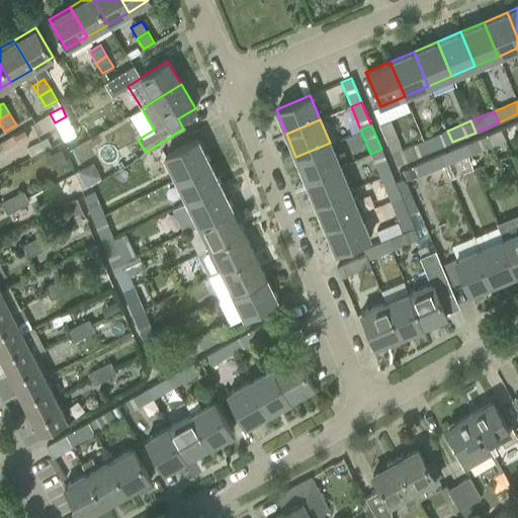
[(468,155),(505,140),(501,130),(463,145),(468,155)]
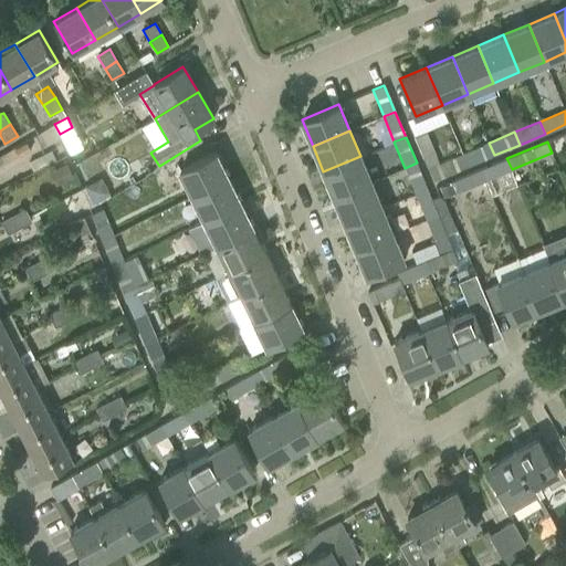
[(31,150),(27,143),(16,149),(20,157),(31,150)]
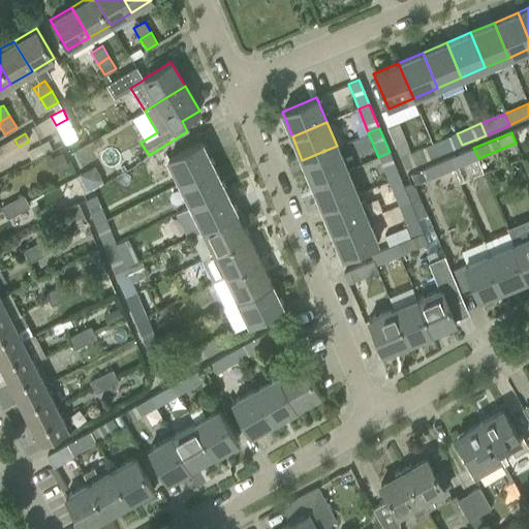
[(457,133),(433,144),(437,155),(462,145),(457,133)]
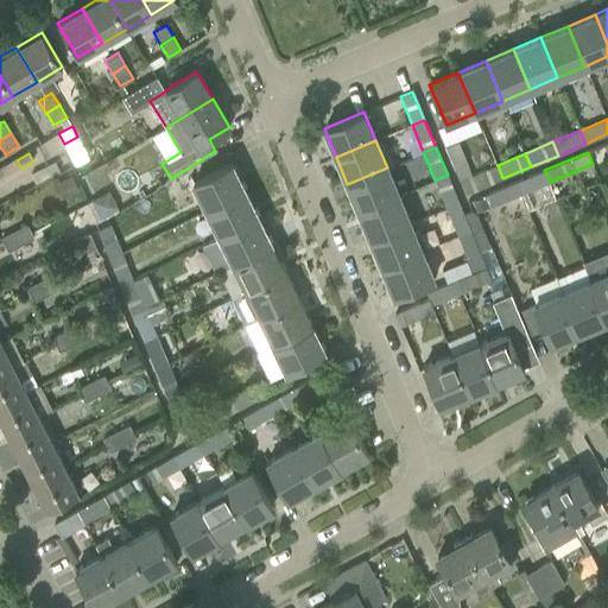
[(55,162),(31,175),(36,184),(61,172),(55,162)]
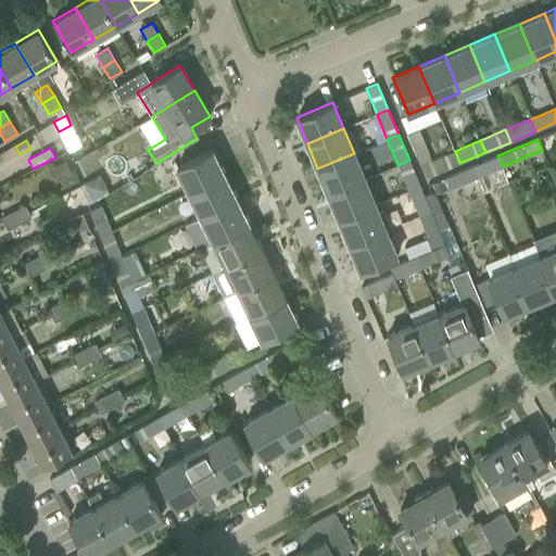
[(188,192),(224,175),(212,149),(176,166),(188,192)]
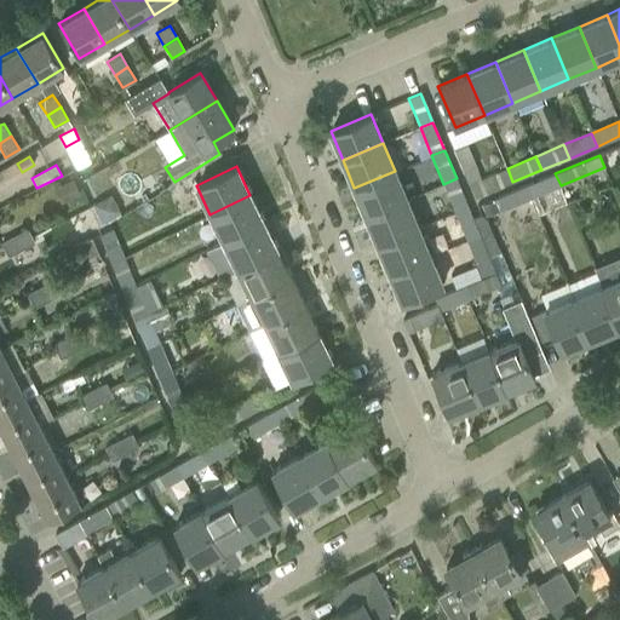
[(475,197),(512,182),(507,168),(469,183),(475,197)]
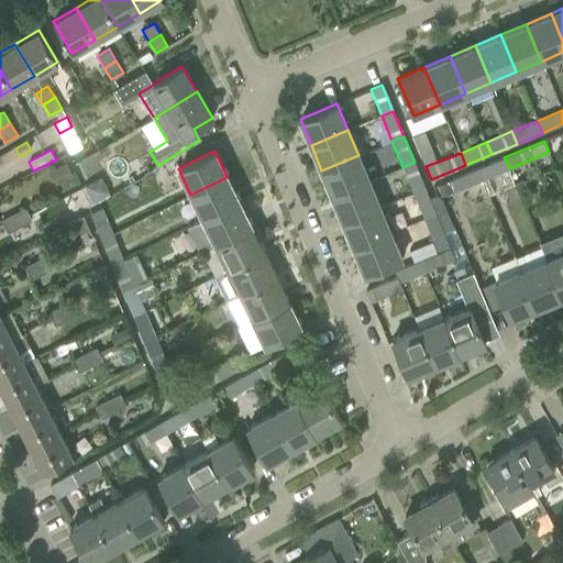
[(321,170),(332,196),(368,180),(359,155),(321,170)]
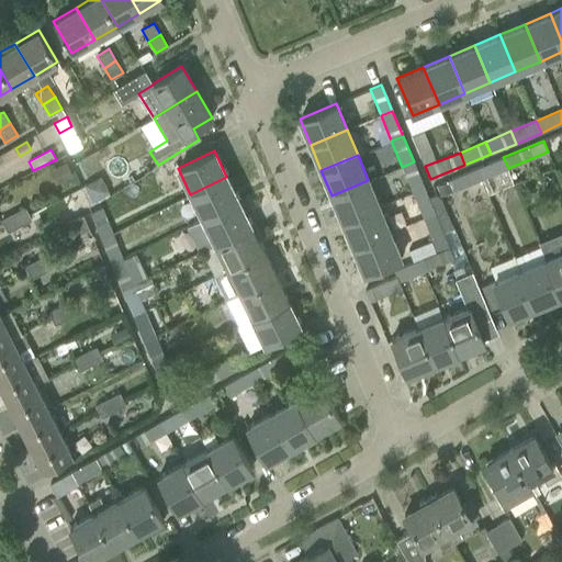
[(508,168),(503,157),(476,168),(482,180),(508,168)]
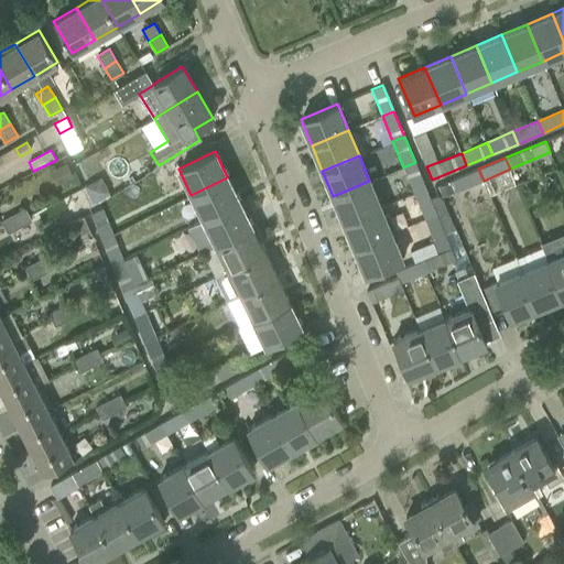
[(403,167),(413,193),(426,188),(415,162),(403,167)]
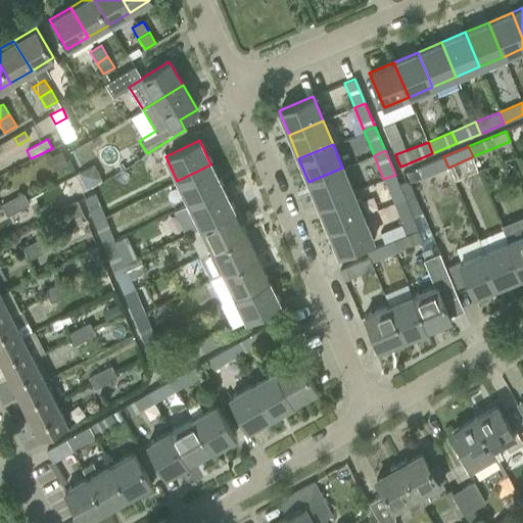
[(448,168),(443,156),(419,167),(424,177),(448,168)]
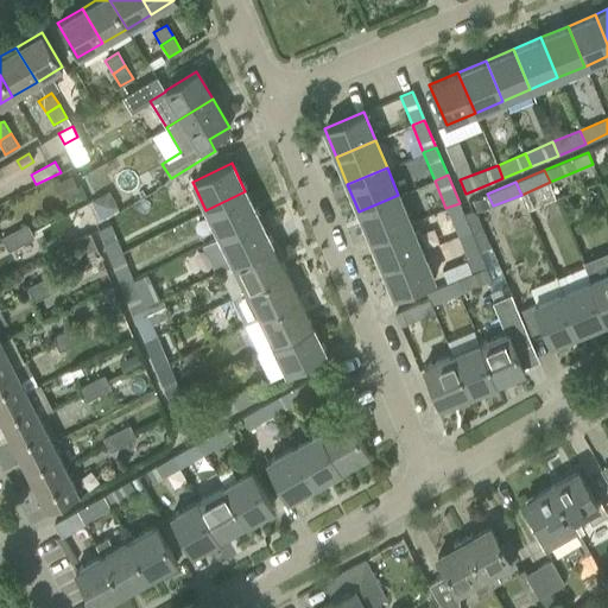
[(109,191),(88,203),(99,222),(120,210),(109,191)]
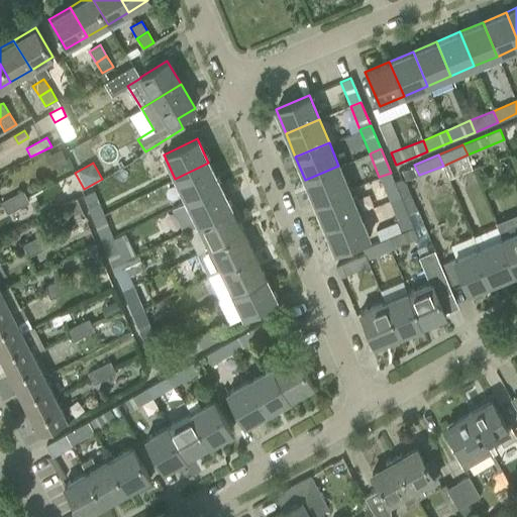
[(219,185),(208,163),(175,179),(186,201),(219,185)]
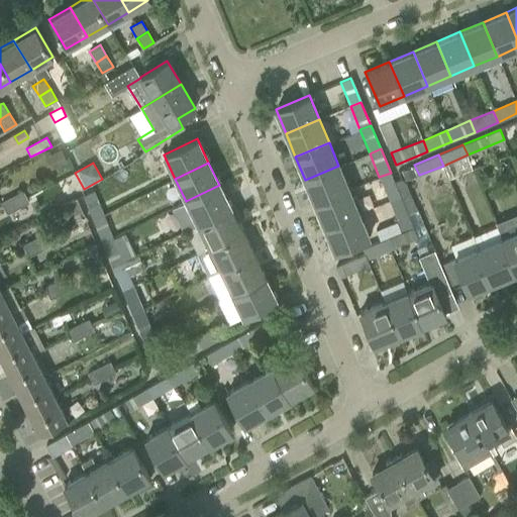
[(348,190),(338,166),(305,180),(315,204),(348,190)]
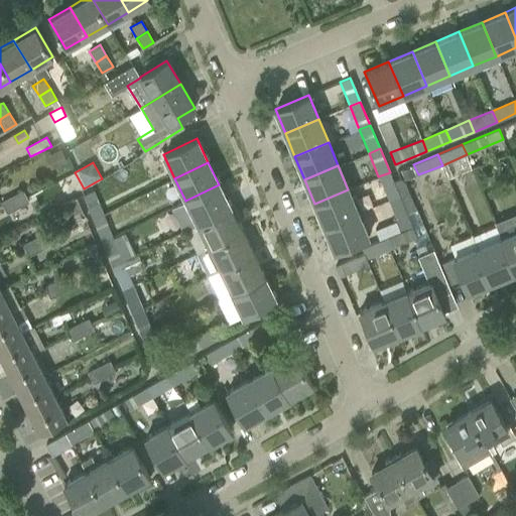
[(390,172),(378,176),(388,201),(399,197),(398,191),(393,180),(390,172)]
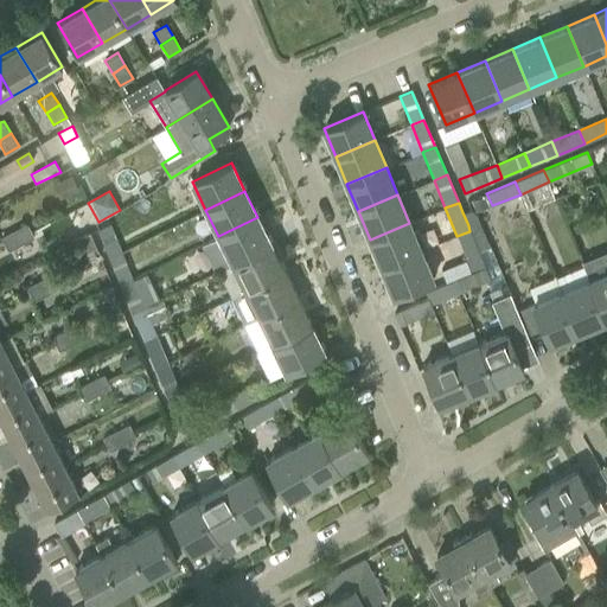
[(471,210),(462,212),(468,225),(470,231),(479,251),(490,247),(477,216),(471,210)]
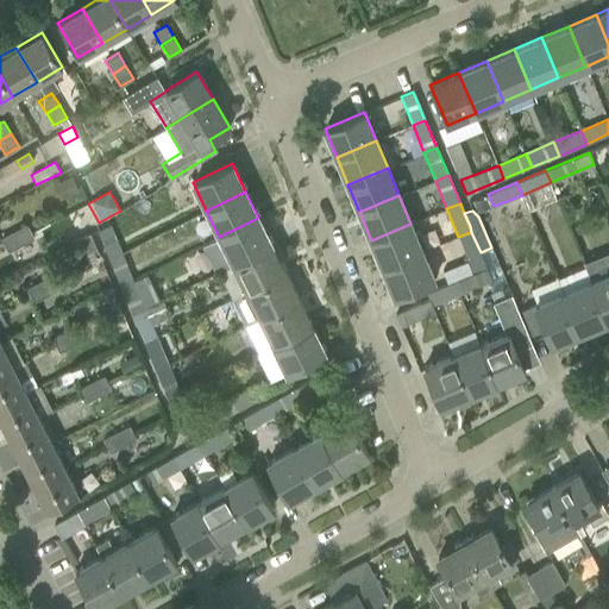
[(271,245),(258,218),(219,237),(201,246),(214,272),(233,264),(271,245)]
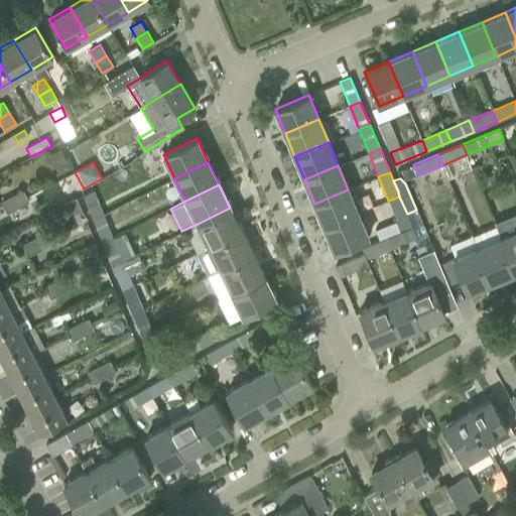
[(93,186),(82,191),(91,215),(102,210),(93,186)]
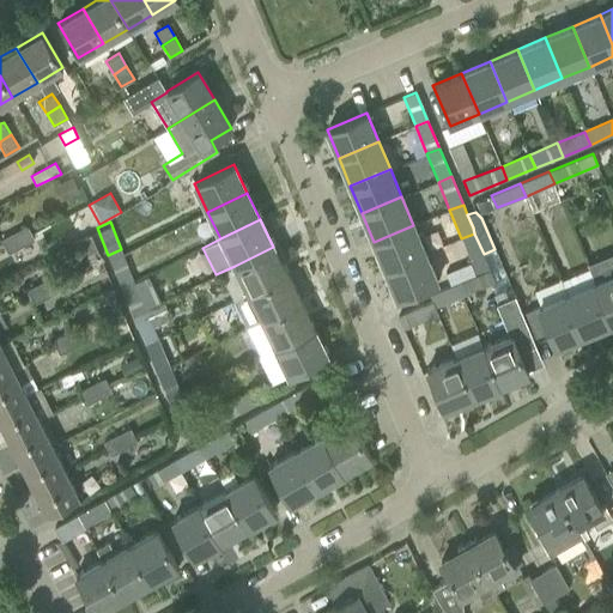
[(425,253),(413,225),(374,242),(384,269),(425,253)]
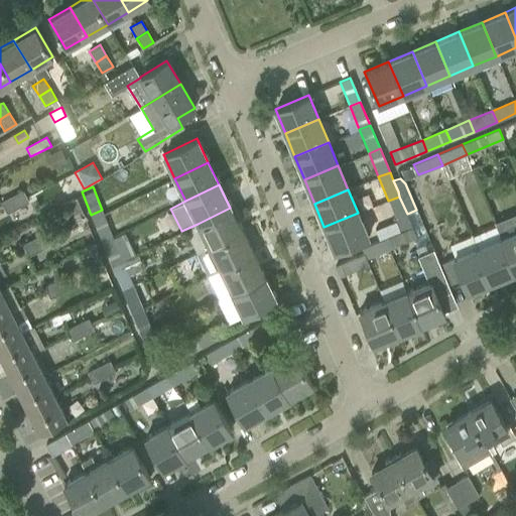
[(17,208),(28,202),(23,190),(11,197),(17,208)]
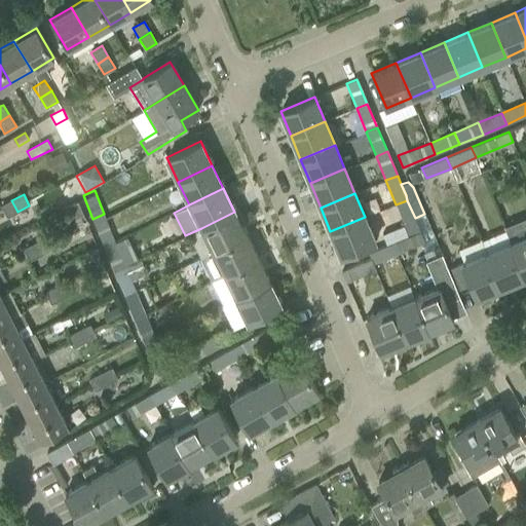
[(6,217),(17,212),(11,200),(0,205),(6,217)]
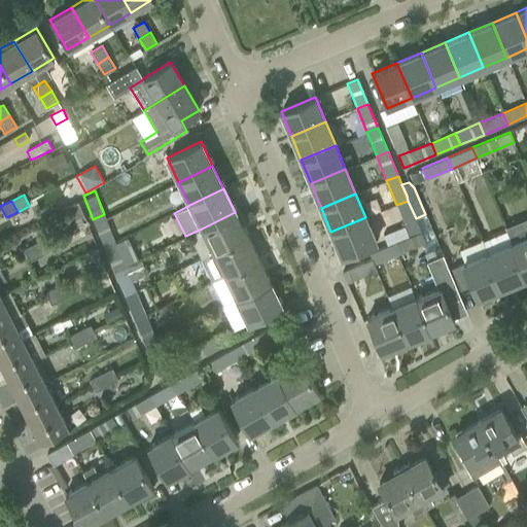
[(422,233),(416,218),(408,201),(396,205),(405,225),(397,229),(401,240),(422,233)]
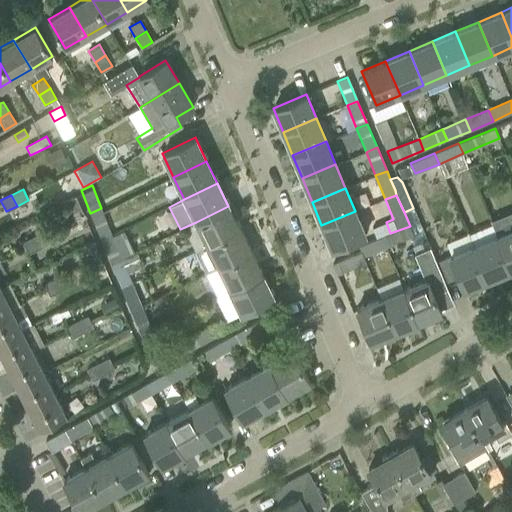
[(240,228),(228,206),(196,222),(207,244),(240,228)]
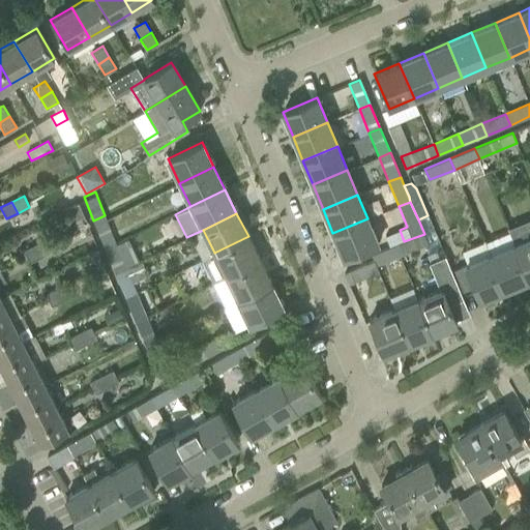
[(116,242),(105,215),(93,221),(105,247),(116,242)]
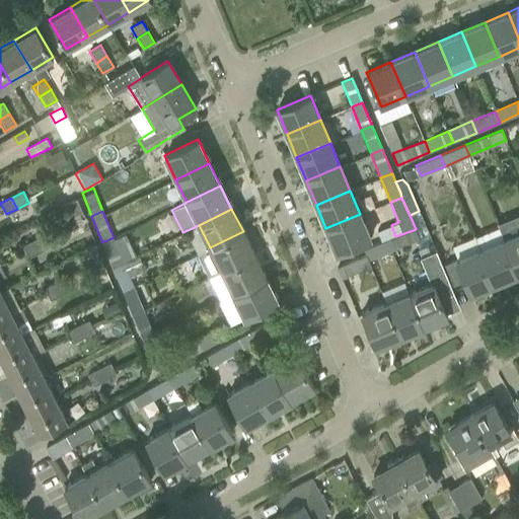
[(370,238),(360,214),(325,228),(336,252),(370,238)]
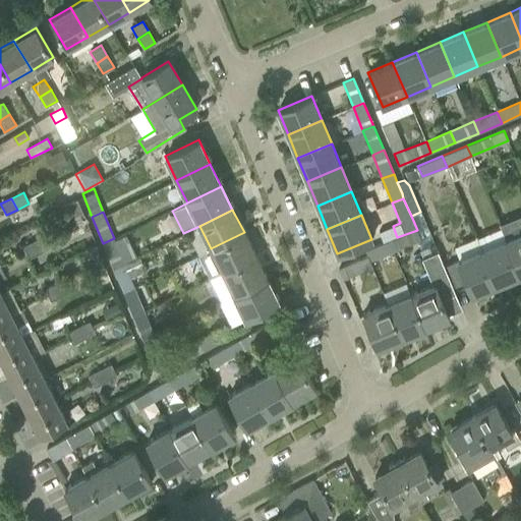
[(421,240),(417,230),(397,237),(389,241),(394,251),(421,240)]
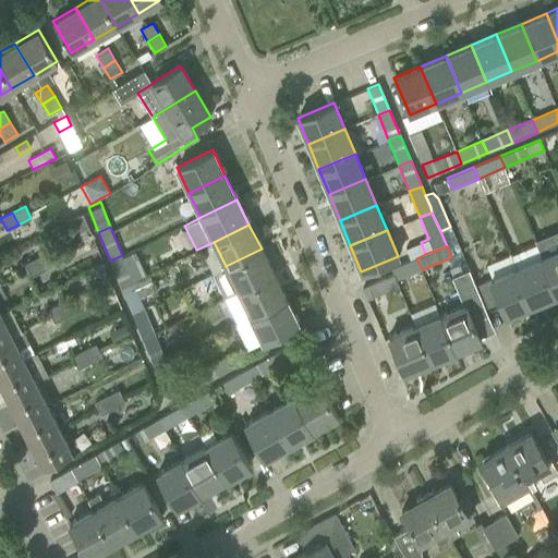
[(274,274),(262,249),(226,266),(238,291),(274,274)]
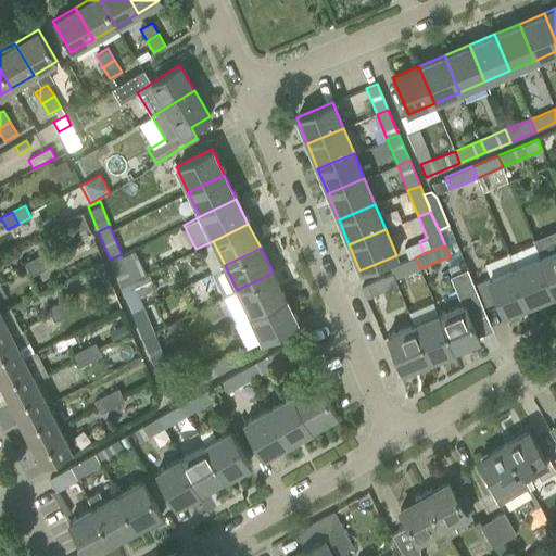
[(555,291),(555,249),(539,256),(554,293),(555,291)]
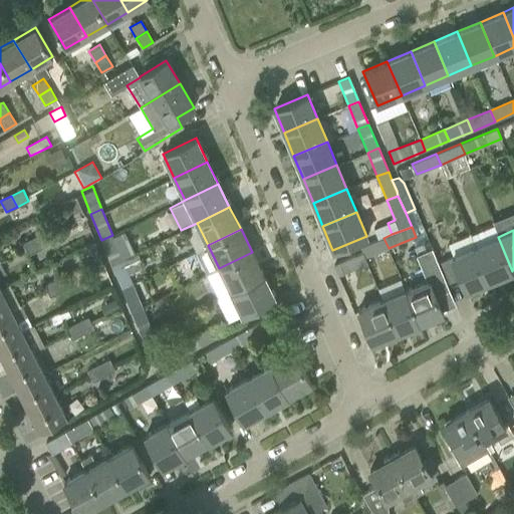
[(39,250),(50,244),(44,232),(33,238),(39,250)]
